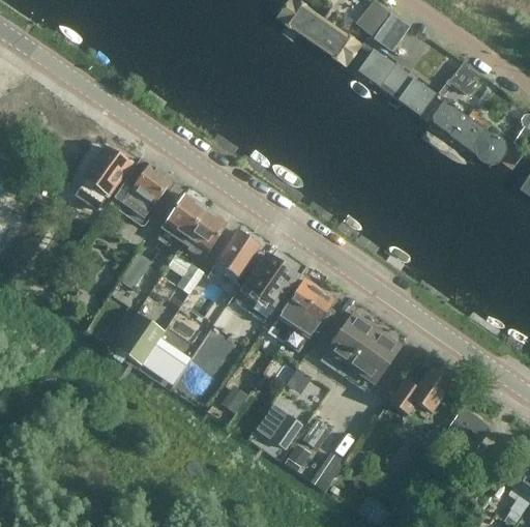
[(289,0),(277,17),(297,31),(298,30),(326,49),(325,50),(345,64),(359,44),(339,30),(337,31),(311,12),(311,10),(295,0),(289,0)]
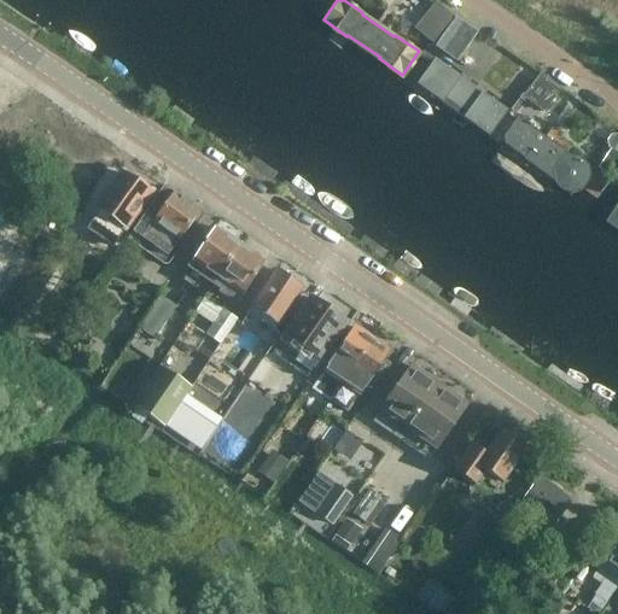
[(433,0),(415,25),(432,39),(453,12),(436,0),(433,0)]
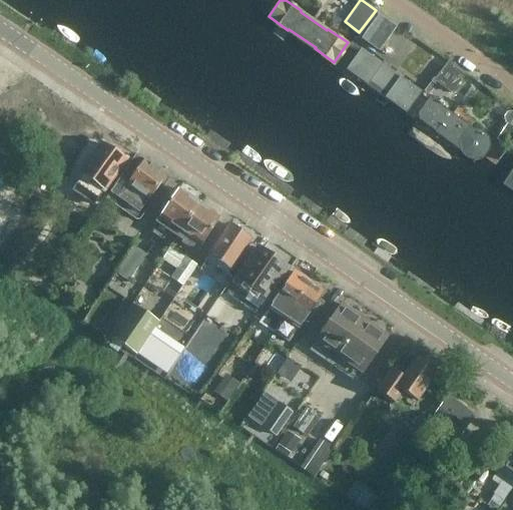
[(379,11),(363,34),(380,46),(396,23),(387,17),(379,11)]
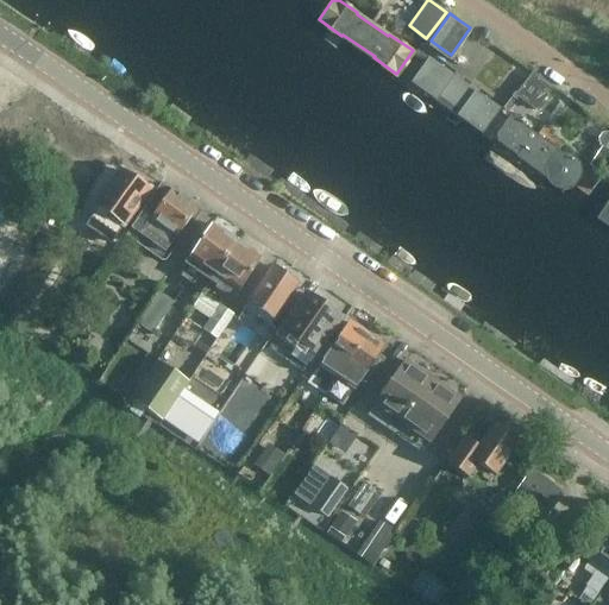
[(481,131),(497,107),(428,57),(412,80),(481,131)]
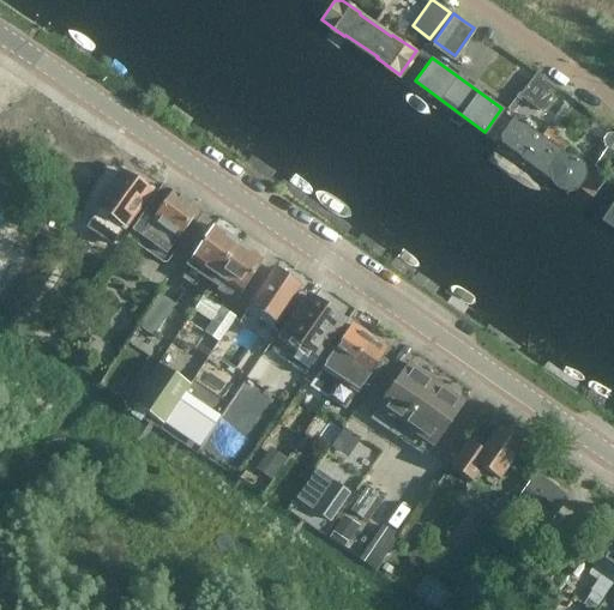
[(567,152),(513,114),(500,133),(501,140),(521,155),(521,156),(549,177),(554,183),(560,188),(567,189),(575,188),(581,185),(585,179),(587,171),(585,164),(582,158),(576,153),(569,152),(567,152)]
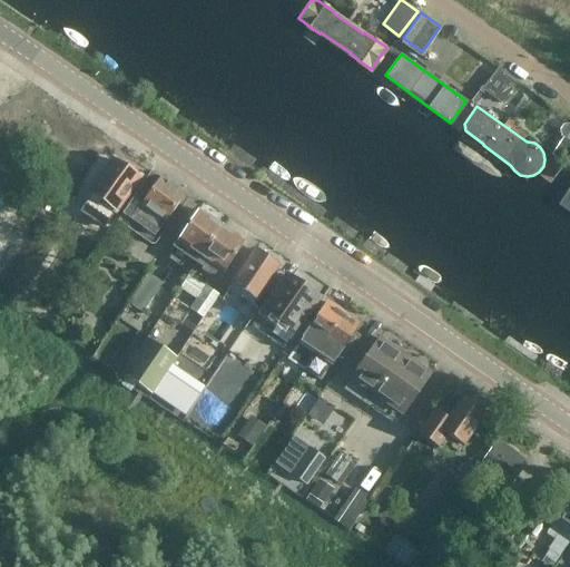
[(562,150),(569,139),(569,125),(564,120),(547,143),(560,154),(562,150)]
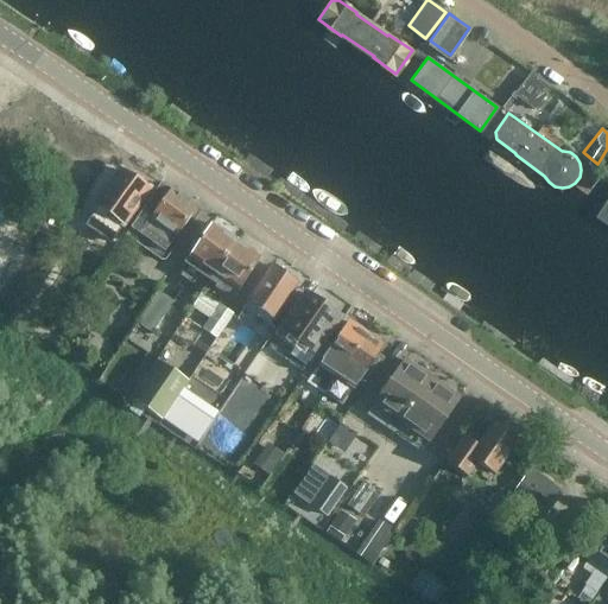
[(124,167),(108,191),(95,209),(105,216),(108,211),(124,222),(150,185),(124,167)]
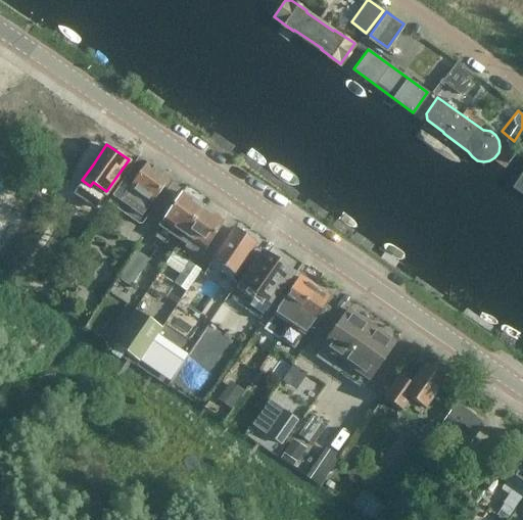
[(138,172),(130,167),(111,194),(141,216),(150,202),(151,202),(171,175),(146,158),(138,172)]
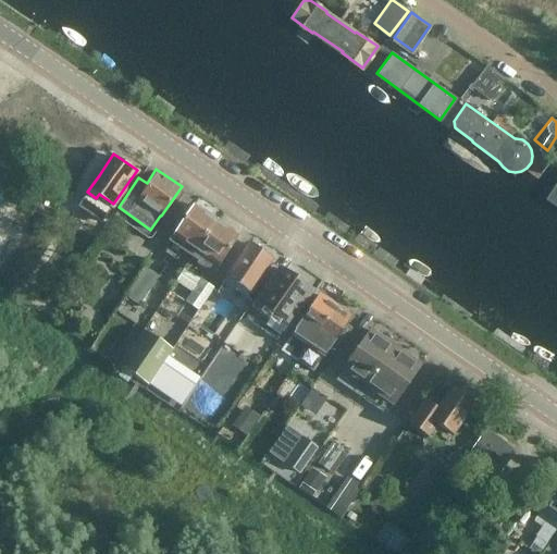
[(556,183),(547,198),(556,205),(556,183)]
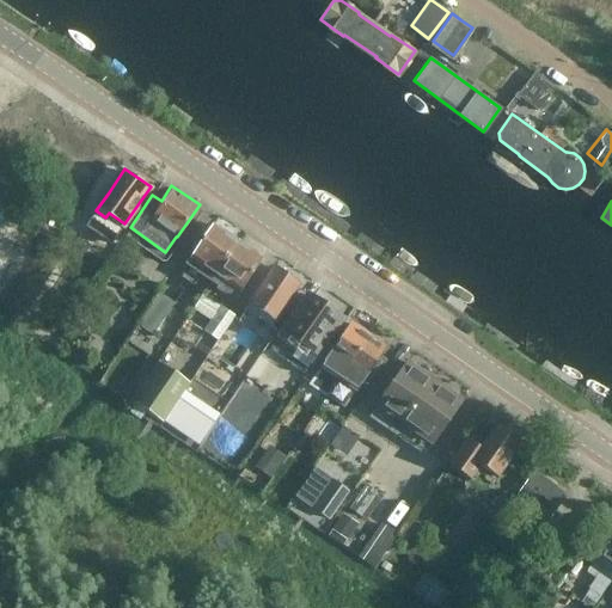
[(201,272),(209,278),(210,278),(237,240),(212,223),(189,257),(204,268),(201,272)]
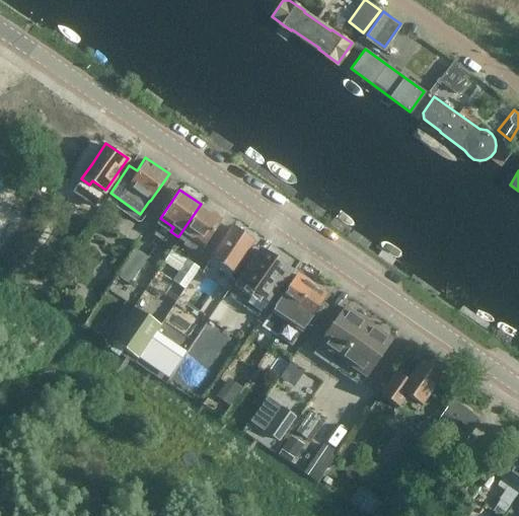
[(221,218),(201,204),(178,236),(177,236),(162,260),(177,270),(171,279),(186,288),(200,267),(189,259),(199,251),(203,246),(221,218)]
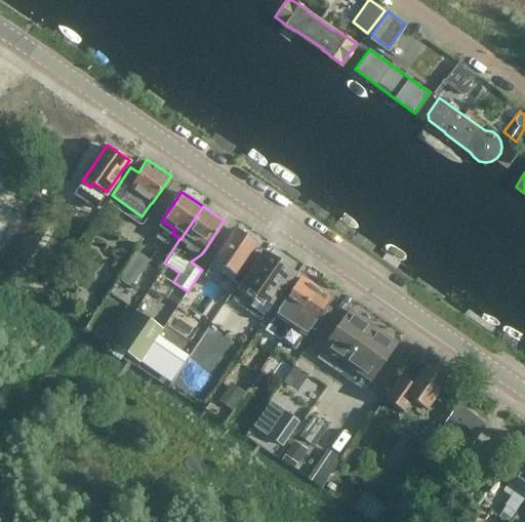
[(232,277),(255,242),(234,228),(213,258),(227,268),(224,272),(232,277)]
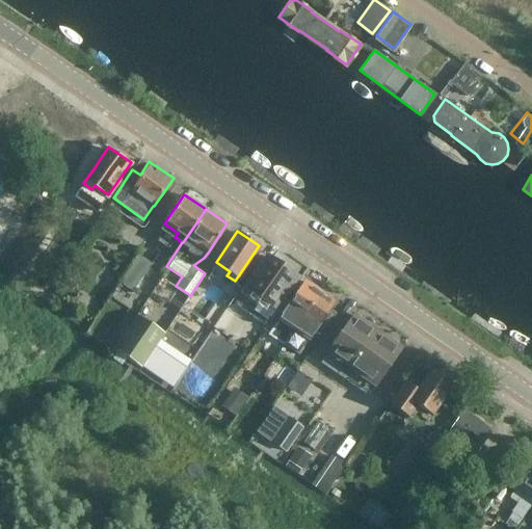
[(134,290),(152,261),(137,252),(120,280),(134,290)]
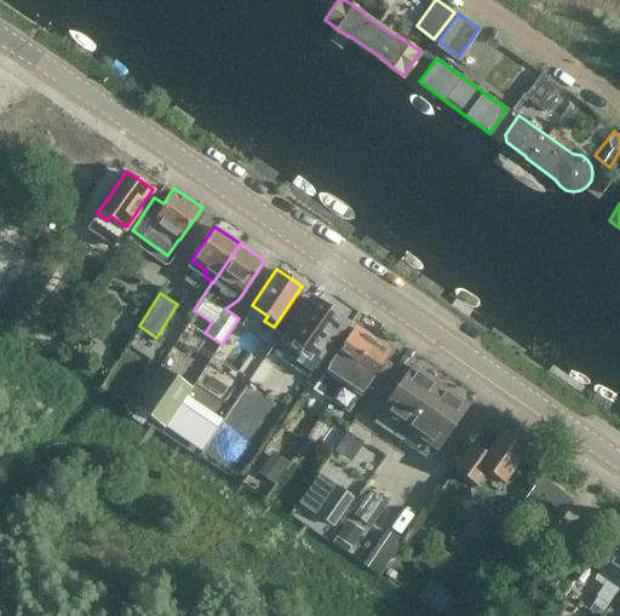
[(322,356),(348,321),(311,295),(287,332),(322,356)]
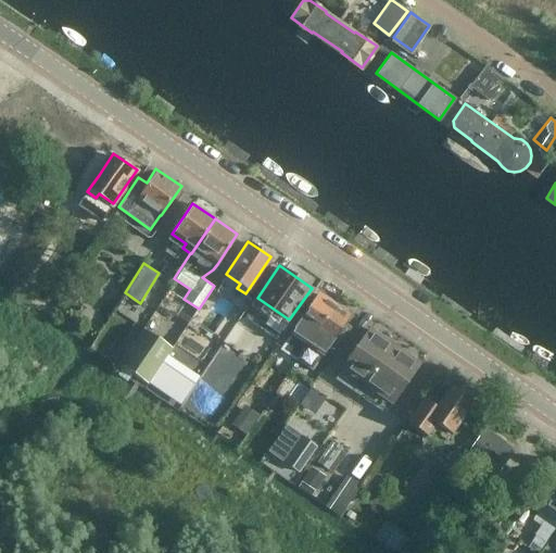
[(319,292),(312,303),(306,299),(294,316),(300,319),(291,332),(301,339),(307,330),(313,335),(335,302),(319,292)]
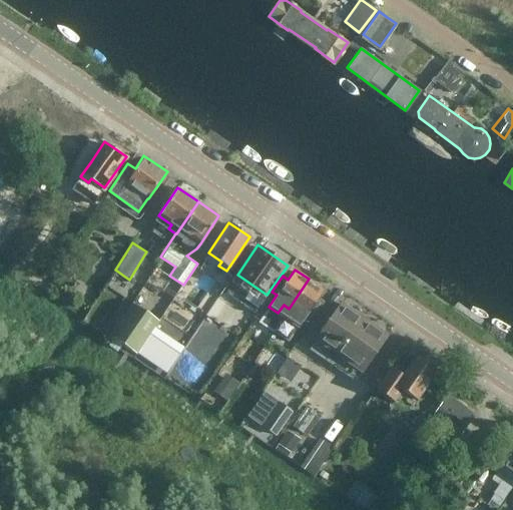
[(239,302),(248,289),(233,278),(218,300),(230,309),(236,300),(239,302)]
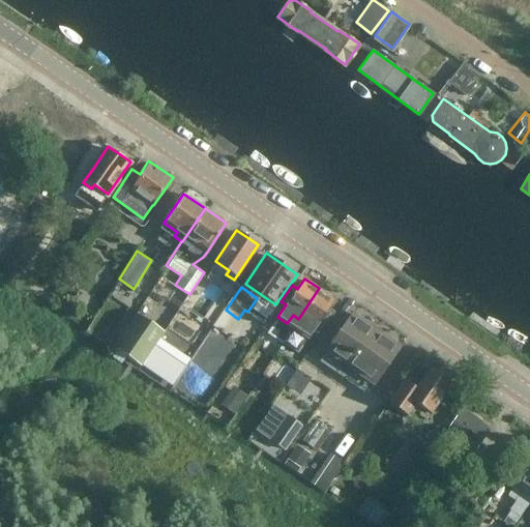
[(334,298),(319,288),(298,319),(304,322),(298,330),(307,337),(334,298)]
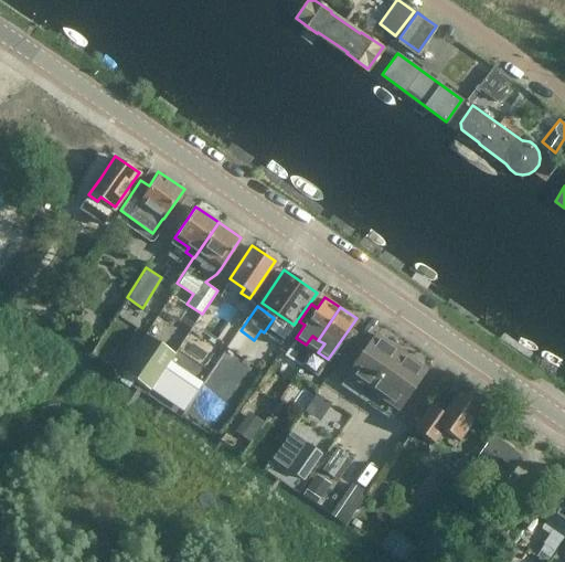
[(376,321),(365,338),(358,332),(349,347),(345,345),(327,373),(328,373),(323,379),(313,371),(304,386),(315,394),(318,389),(329,396),(339,382),(342,384),(358,361),(352,358),(360,349),(384,367),(403,340),(376,321)]
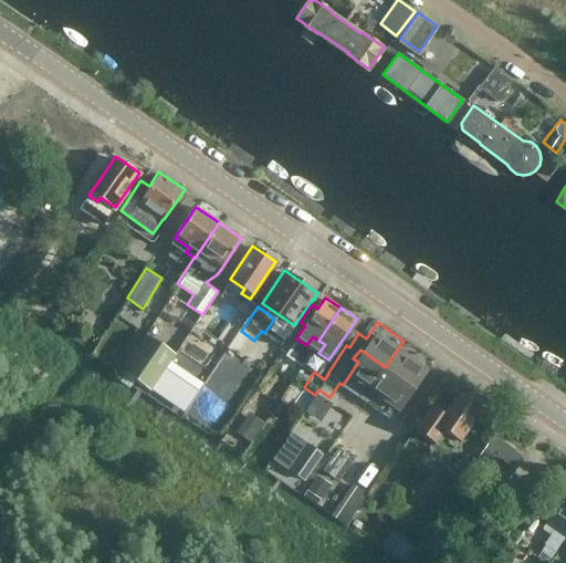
[(150,389),(176,353),(146,332),(121,369),(150,389)]
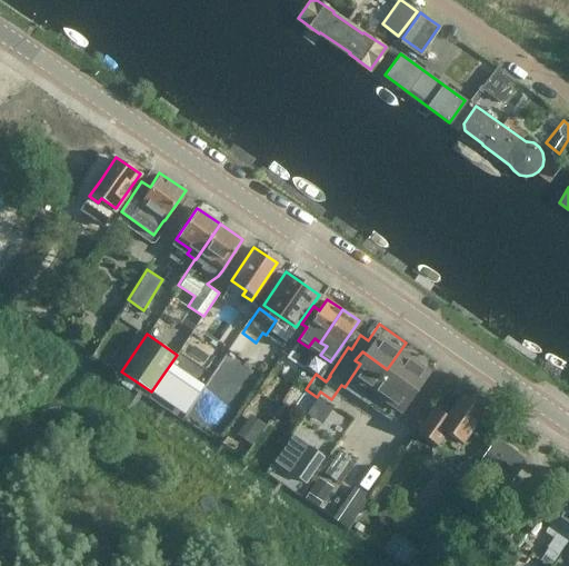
[(396,385),(405,370),(398,366),(411,347),(406,343),(387,369),(395,374),(379,397),(393,407),(390,413),(402,421),(417,399),(396,385)]
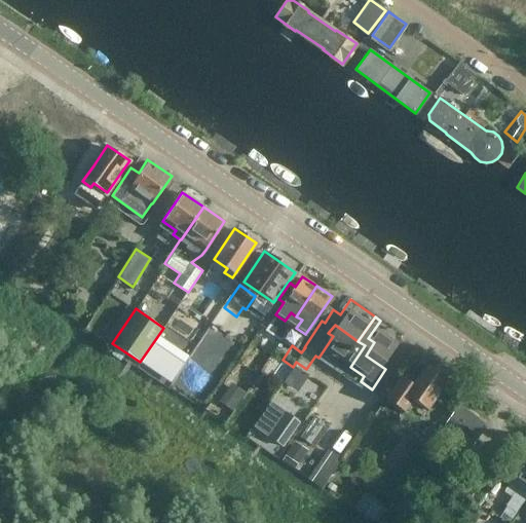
[(428,410),(450,379),(426,363),(412,383),(400,375),(384,398),(405,411),(413,400),(428,410)]
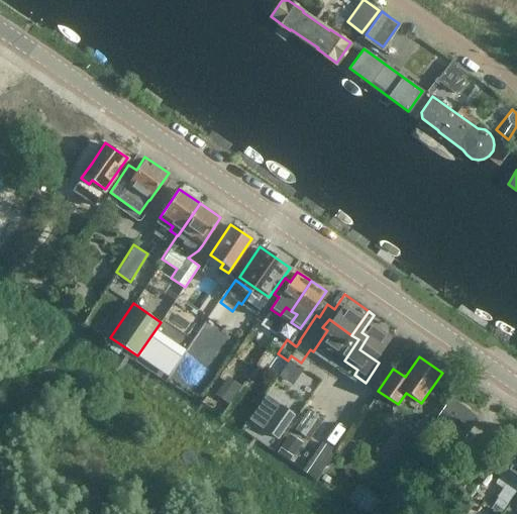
[(224,372),(212,391),(227,401),(239,383),(224,372)]
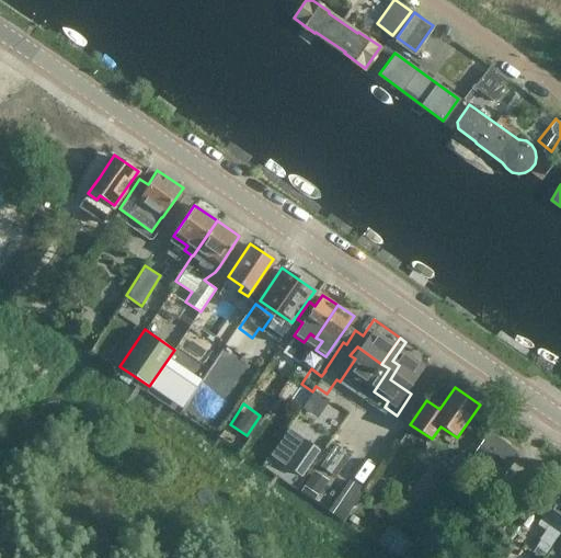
[(266,464),(317,497),(331,476),(312,463),(324,445),(292,424),(266,464)]
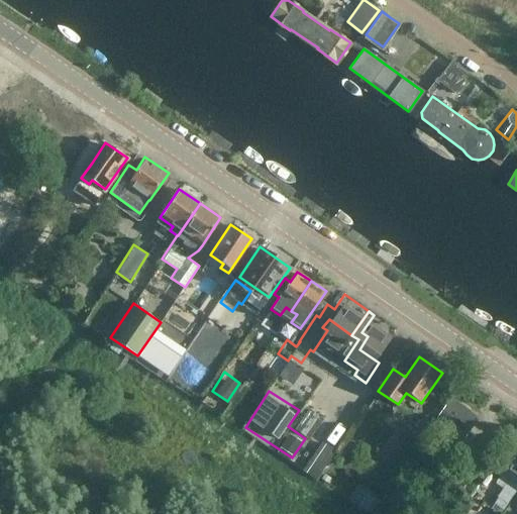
[(480,455),(498,428),(450,396),(432,422),(480,455)]
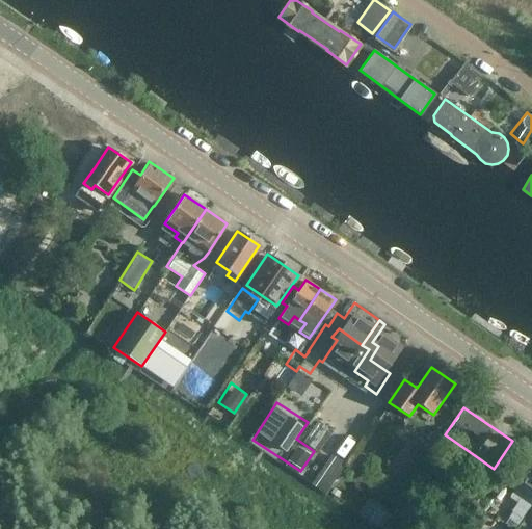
[(330,484),(345,463),(335,455),(320,477),(330,484)]
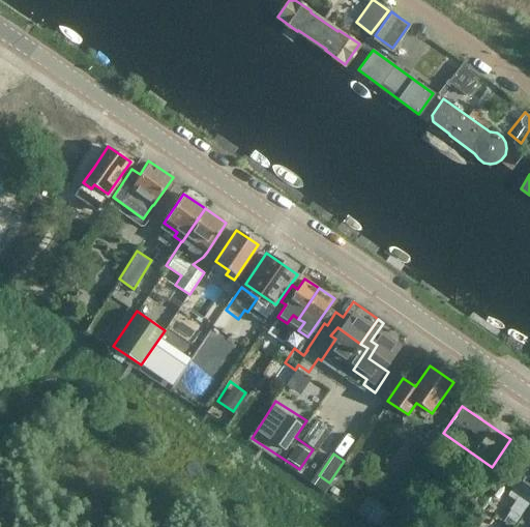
[(529,460),(513,485),(529,496),(529,460)]
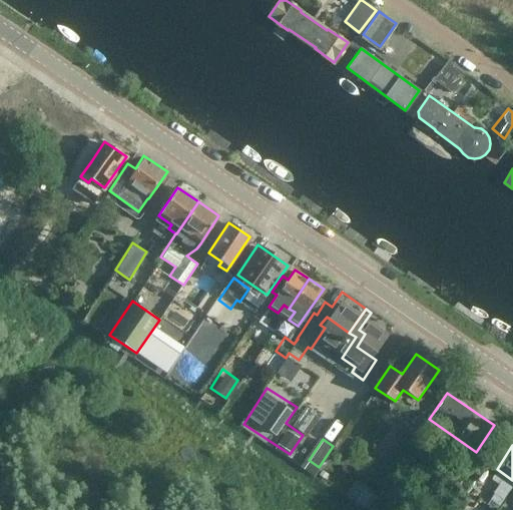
[(393,488),(410,466),(402,460),(385,482),(393,488)]
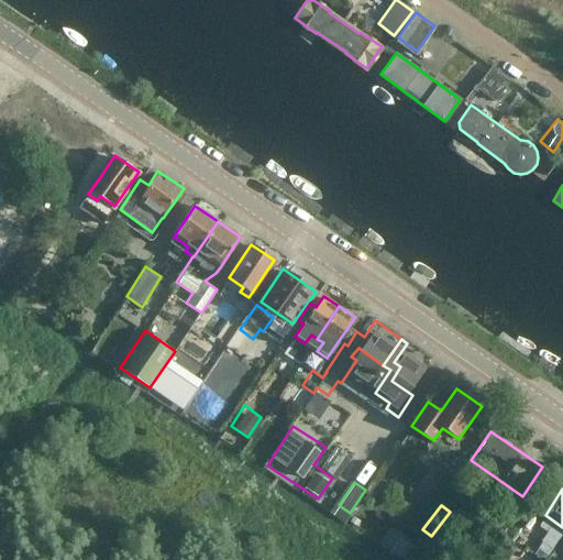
[(484,559),(489,559),(494,556),(483,547),(476,555),(484,559)]
